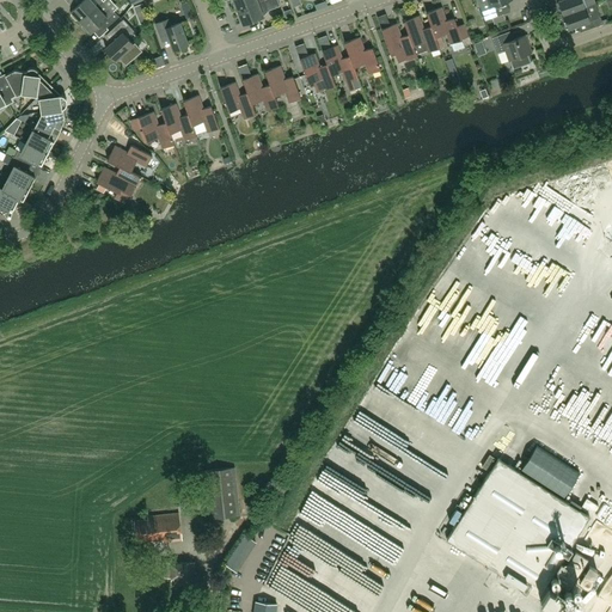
[(79,19),(81,22),(103,1),(101,0),(81,0),(83,1),(71,11),(72,12),(72,16),(75,20),(79,19)]
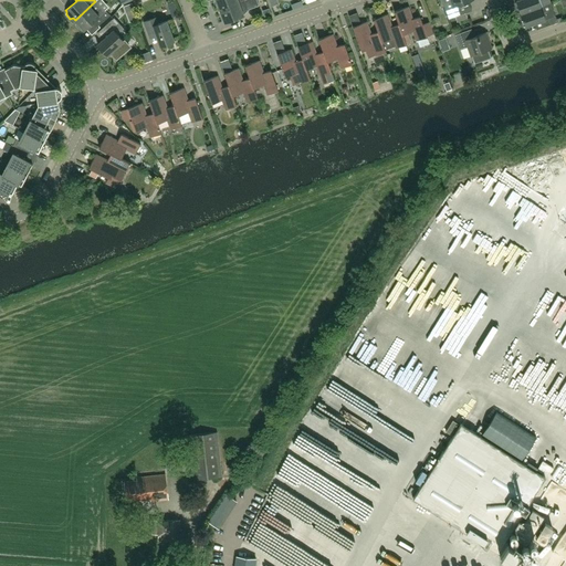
[(216,0),(220,11),(239,3),(247,0),(216,0)]
